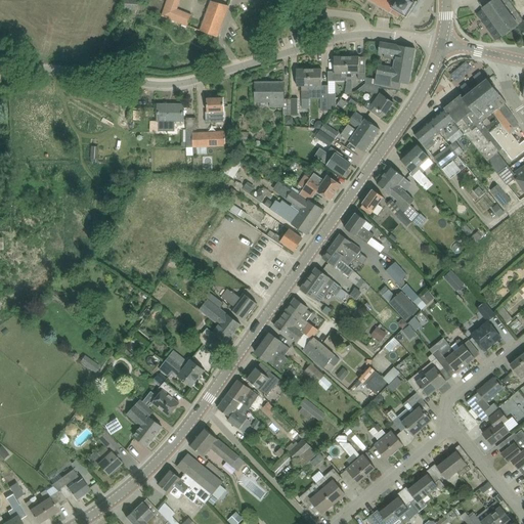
[(139,9),(139,0),(125,0),(124,8),(139,9)]
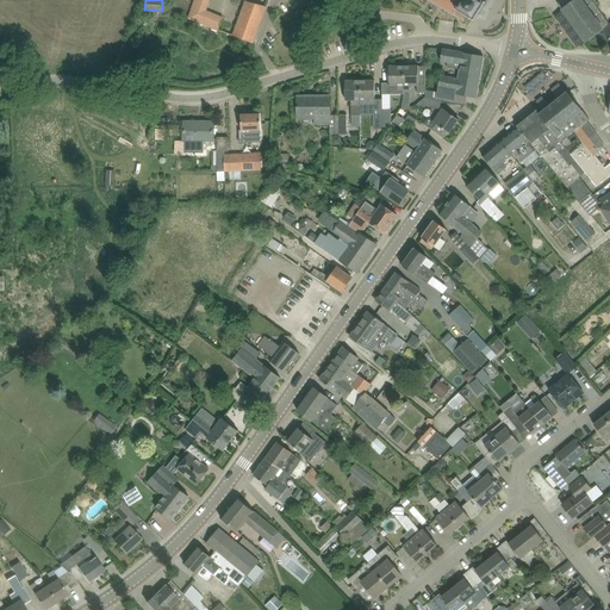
[(193,0),(187,18),(218,30),(224,16),(206,10),(210,0),(193,0)]
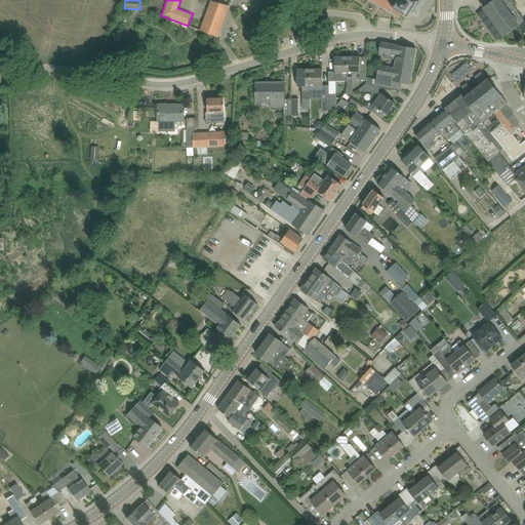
[(351,0),(370,0),(380,6),(400,18),(403,13),(409,17),(411,13),(419,1),(416,0),(351,0)]
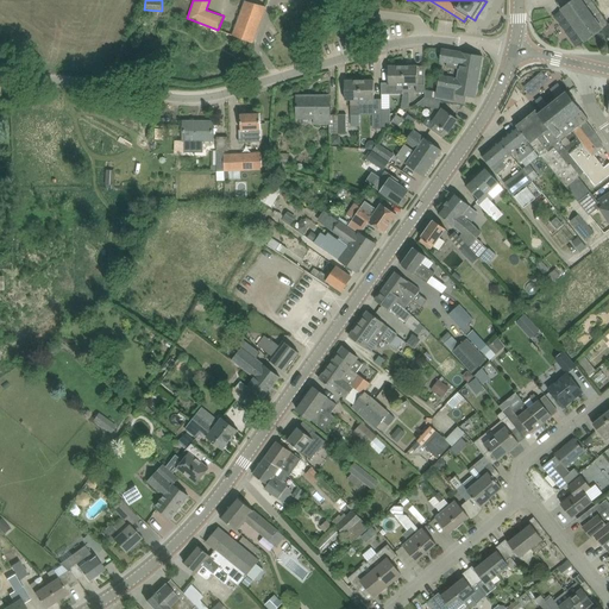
[(591,0),(573,0),(562,8),(585,43),(603,30),(608,38),(608,24),(608,25),(597,8),(591,0)]
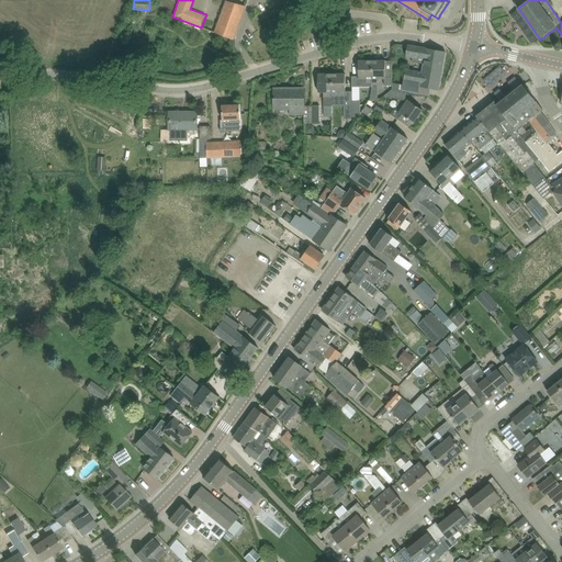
[(226,1),(214,33),(234,41),(246,7),(226,1)]
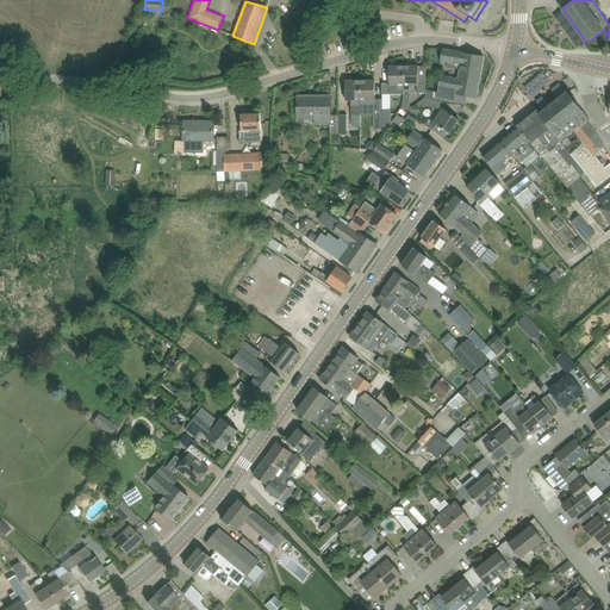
[(437,93),(437,98),(455,101),(456,93),(458,94),(477,98),(484,56),(464,53),(447,50),(443,49),(441,61),(444,61),(444,62),(448,63),(447,67),(461,69),(459,79),(441,75),(437,93)]
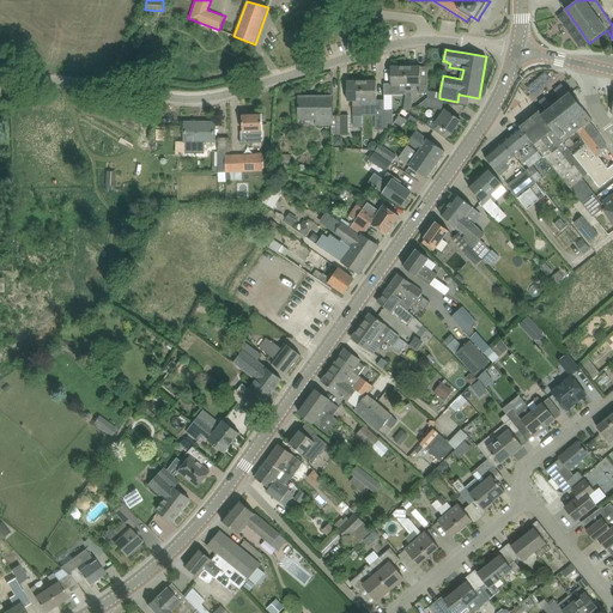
[(392,84),(392,95),(407,95),(407,93),(407,91),(406,91),(406,66),(392,66),(392,84)]
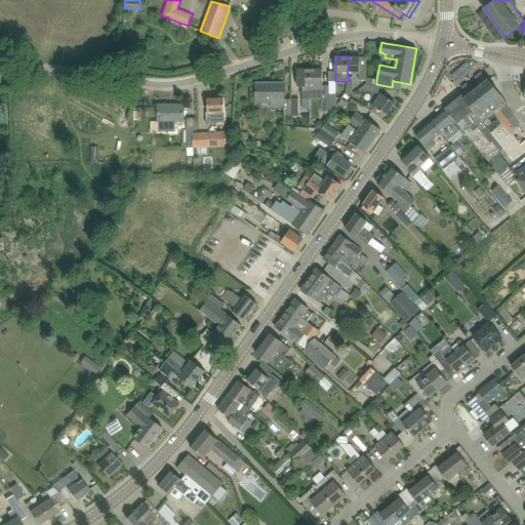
[(348,56),(348,78),(349,78),(349,80),(353,80),(353,79),(353,74),(359,74),(360,79),(367,79),(366,73),(366,57),(361,57),(361,56),(348,56)]
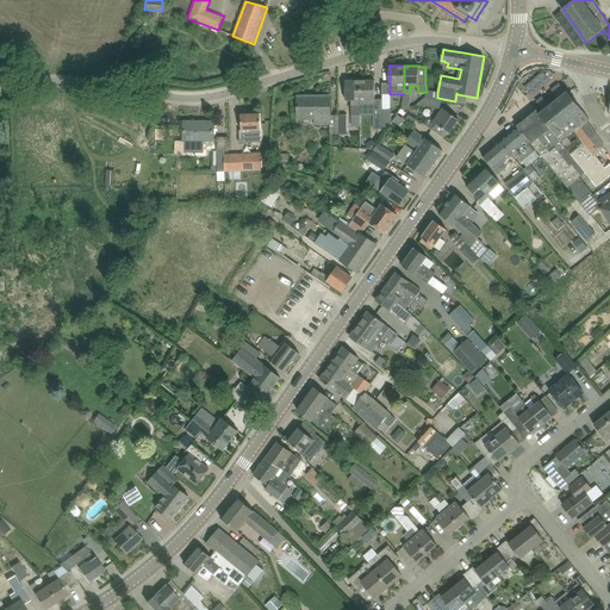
[(533,95),(552,80),(543,70),(524,86),(533,95)]
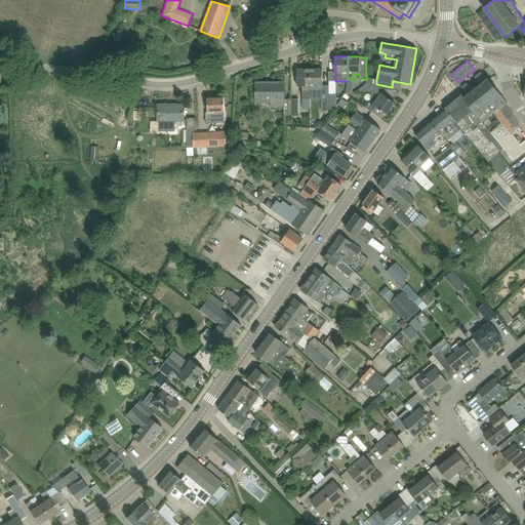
[(297,69),(297,86),(303,86),(303,99),(311,99),(311,98),(311,92),(310,69),(297,69)]
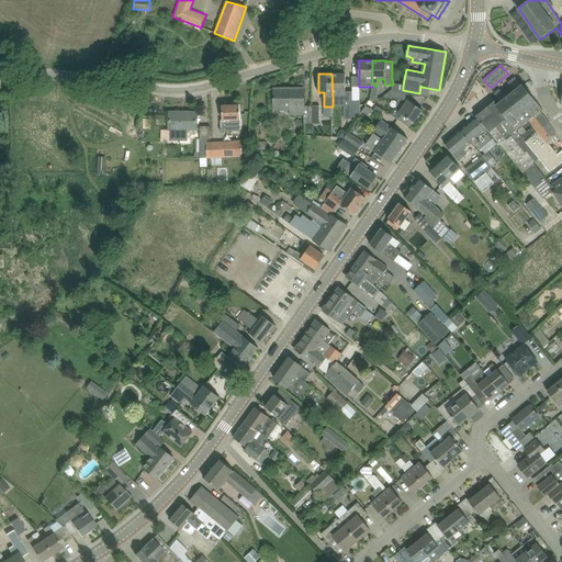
[(333,99),(333,105),(346,105),(346,101),(346,99),(346,92),(346,74),(332,74),(333,99)]
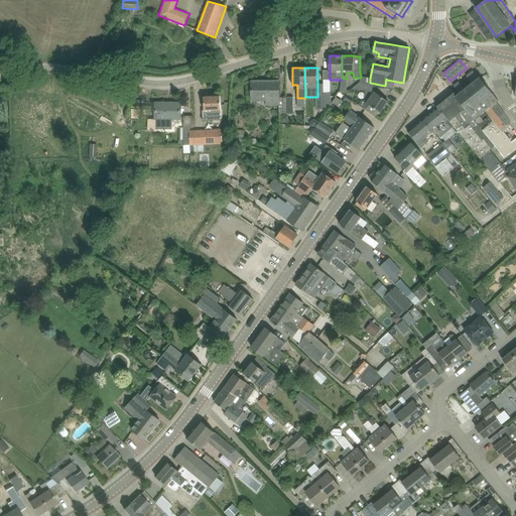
[(461,94),(457,97),(480,125),(495,146),(496,145),(505,157),(515,149),(515,148),(512,143),(513,143),(512,142),(504,131),(512,124),(505,113),(501,109),(496,103),(498,101),(486,85),(488,84),(483,78),(478,77),(472,83),(471,82),(464,88),(465,88),(460,92),(461,94)]
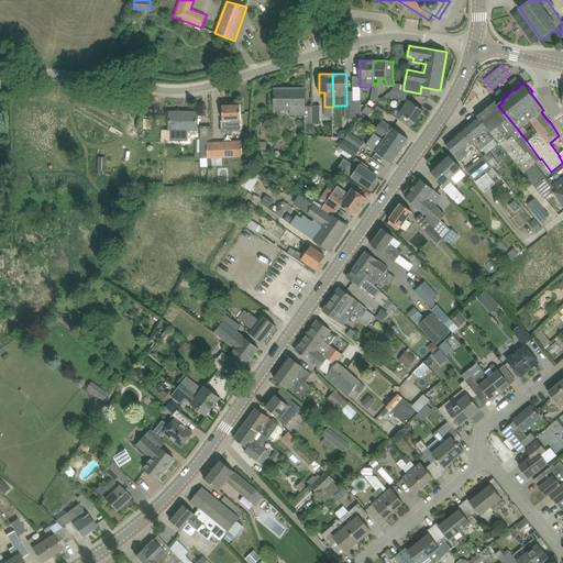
[(275,107),(275,109),(291,109),(291,113),(306,113),(306,106),(305,89),(275,89),(275,100),(275,107)]
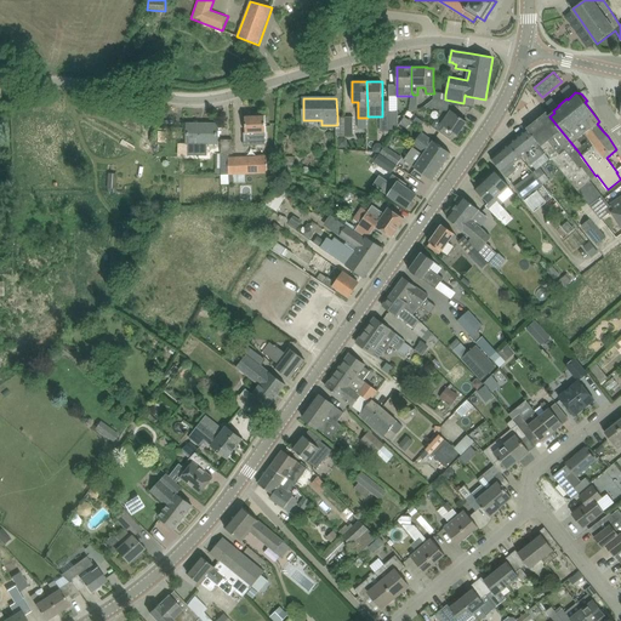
[(434,100),(425,107),(449,110),(450,102),(446,102),(445,101),(434,100)]
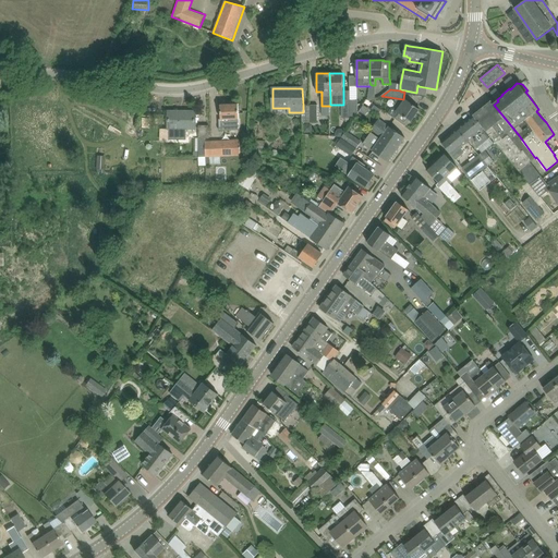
[(398,112),(393,118),(397,120),(405,126),(410,121),(411,122),(420,109),(408,100),(405,99),(397,111),(398,112)]
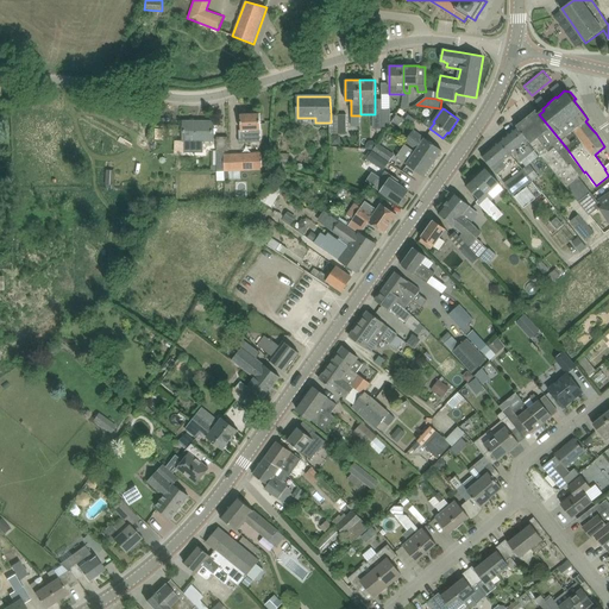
[(565,187),(566,187),(578,202),(591,193),(579,177),(584,173),(566,148),(539,114),(537,111),(533,113),(516,127),(528,142),(529,140),(533,145),(565,187)]
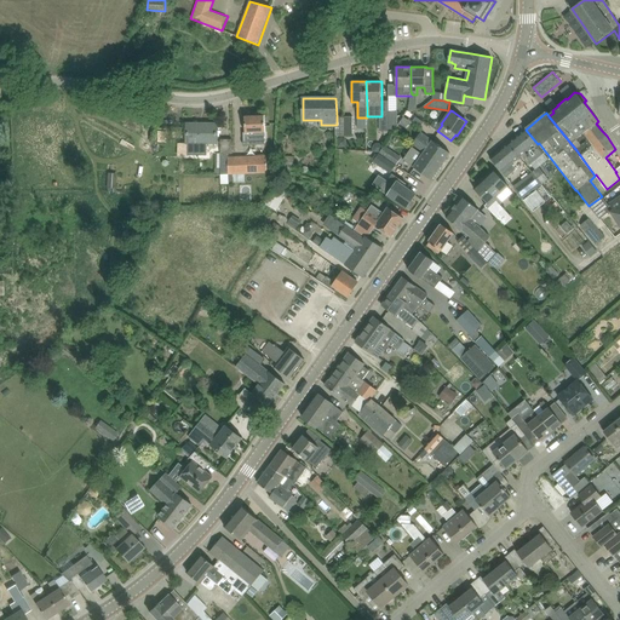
[(246,133),(244,133),(244,145),(267,145),(265,132),(267,132),(265,115),(246,116),(246,133)]
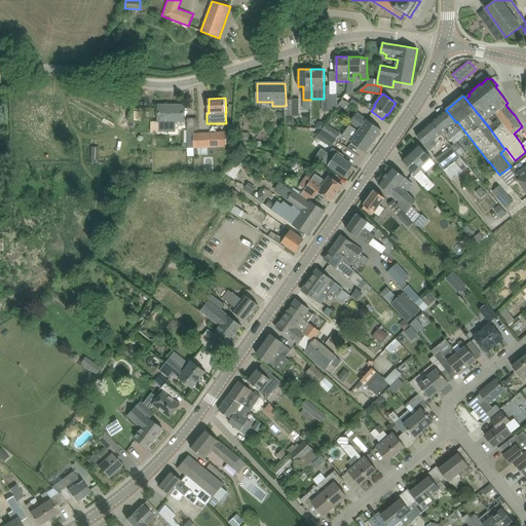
[(352,99),(349,104),(357,108),(360,104),(352,99)]
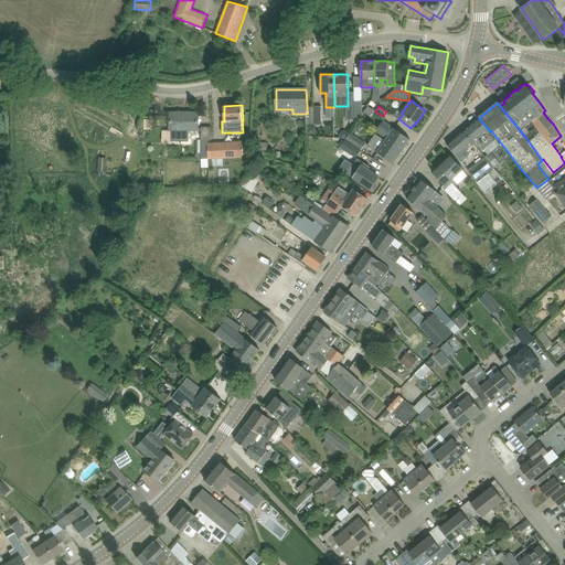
[(170,130),(170,142),(183,142),(183,141),(189,141),(190,131),(198,131),(198,113),(171,113),(170,130)]
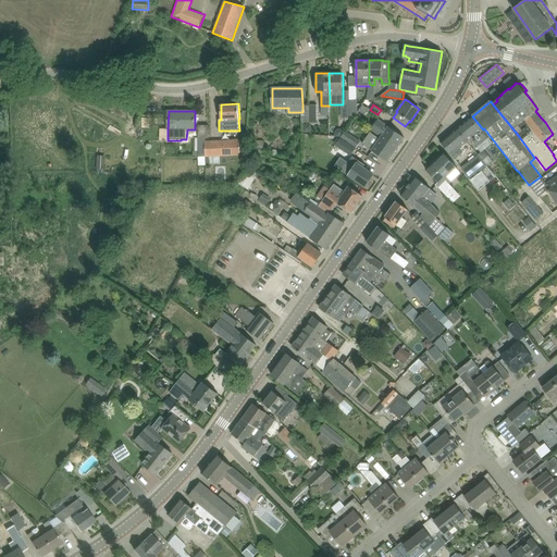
[(470,118),(456,130),(466,141),(469,139),(470,140),(471,139),(478,147),(489,138),(482,131),(483,130),(472,116),(470,118)]
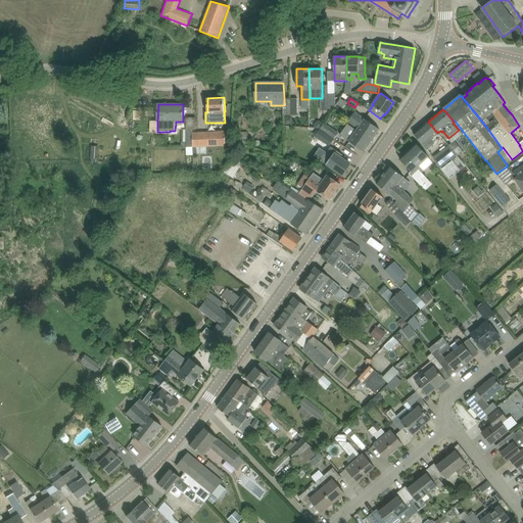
[(355,111),(348,122),(359,128),(358,130),(372,140),(379,130),(380,129),(355,111)]
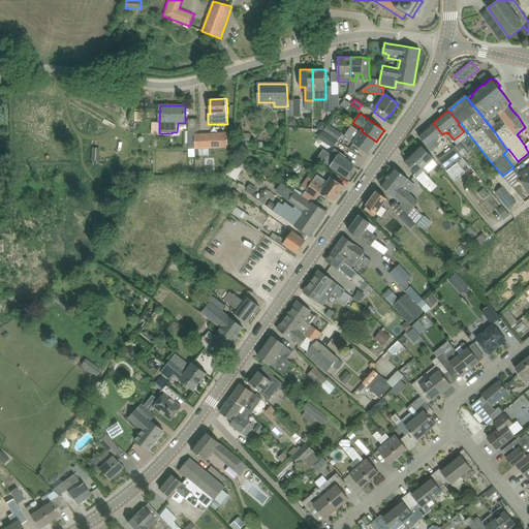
[(188,136),(188,149),(194,149),(194,133),(194,131),(198,131),(197,119),(188,119),(188,136)]
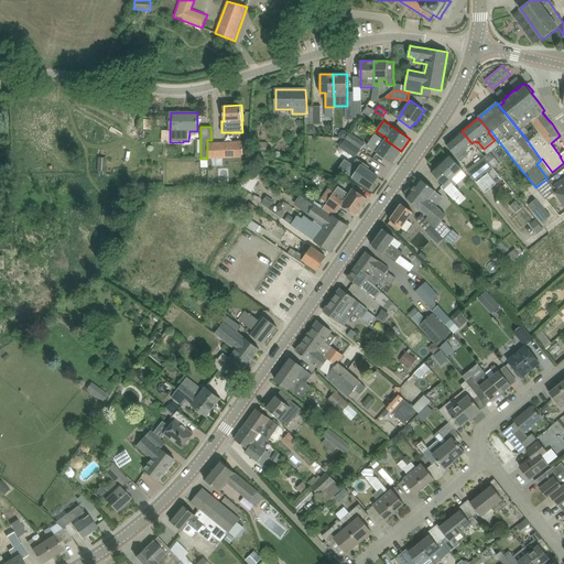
[(462,131),(446,143),(461,161),(461,162),(470,154),(466,149),(475,141),(472,143),(462,131)]
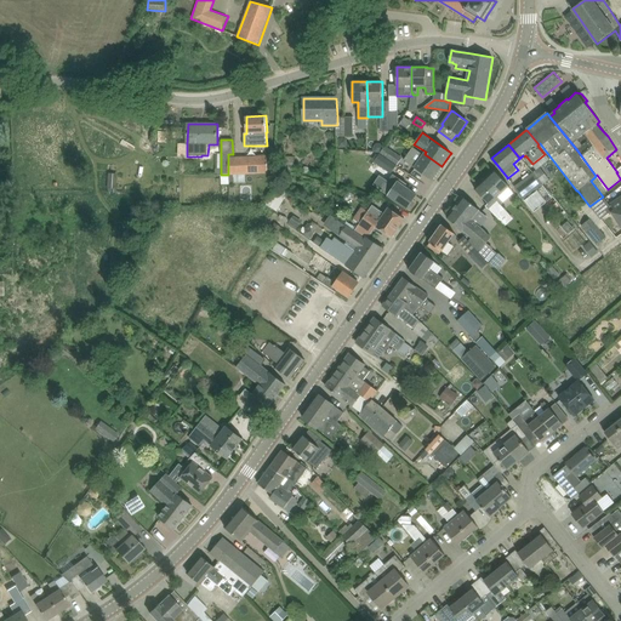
[(386,146),(381,152),(398,164),(402,159),(403,158),(397,154),(386,146)]
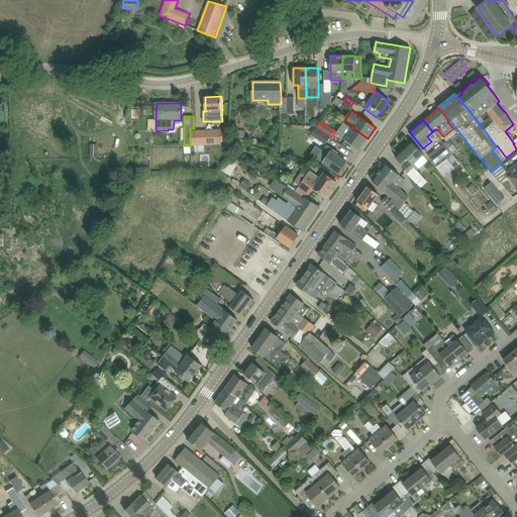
[(344,122),(336,133),(359,149),(360,148),(368,138),(353,128),(352,128),(344,122)]
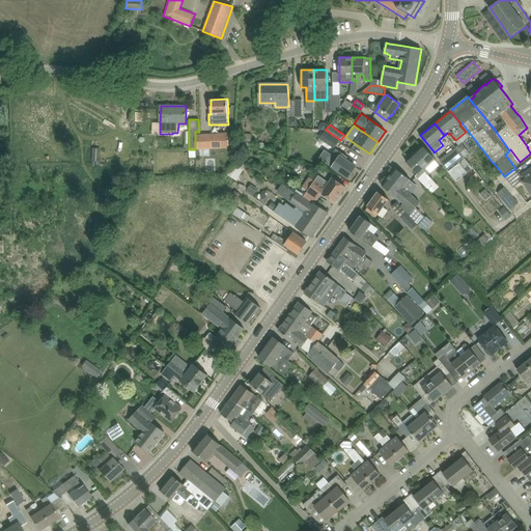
[(326,130),(319,139),(335,149),(340,140),(326,130)]
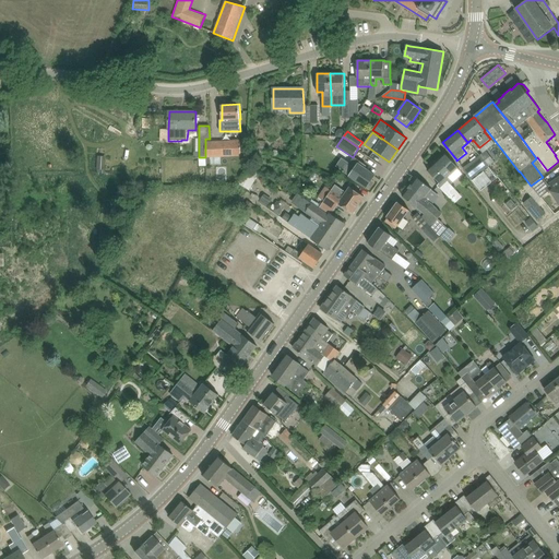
[(206,141),(205,141),(205,157),(206,157),(222,157),(234,156),(241,156),(241,144),(241,140),(206,141)]
